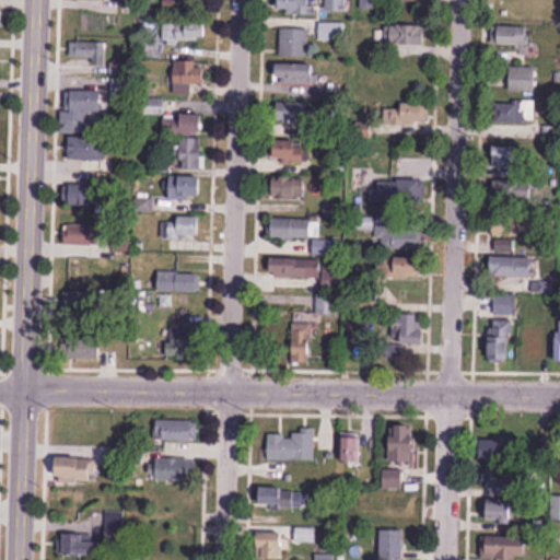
[(315,14),(314,0),(279,0),(279,14),(315,14)]
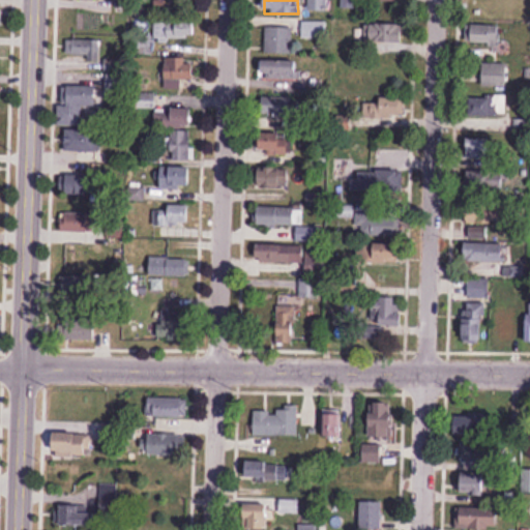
[(328,10),(327,0),(307,0),(307,10),(328,10)]
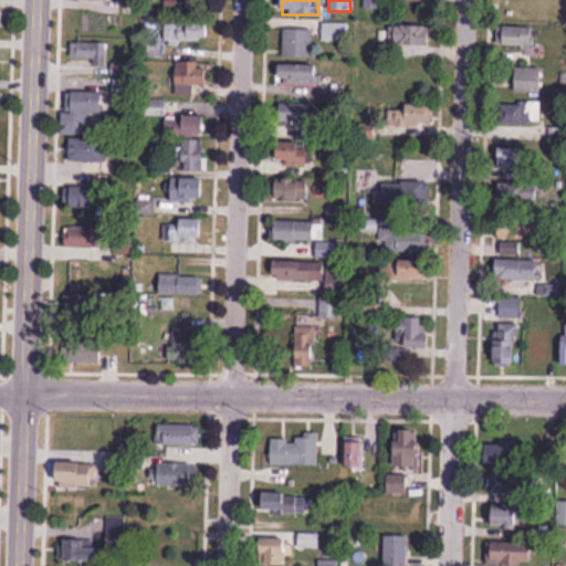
[(211,23),(165,23),(165,42),(211,42),(211,23)]
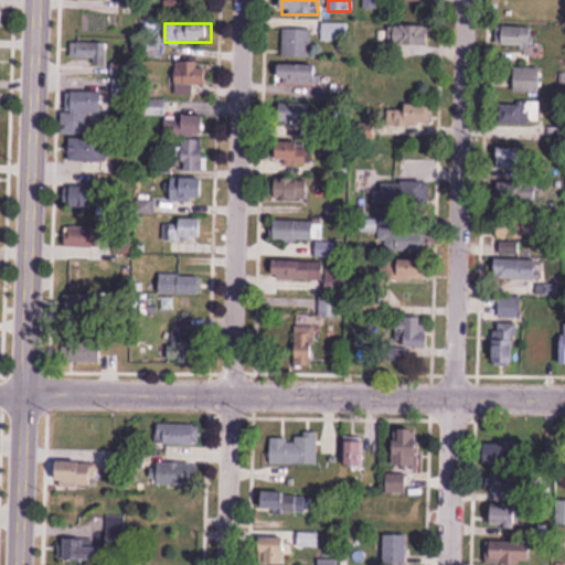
[(323,23),(323,40),(348,40),(348,23),(323,23)]
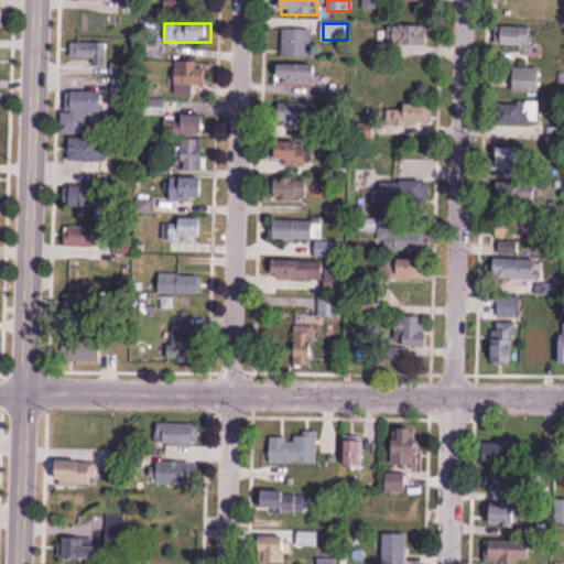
[(430,24),(388,24),(388,45),(430,45),(430,24)]
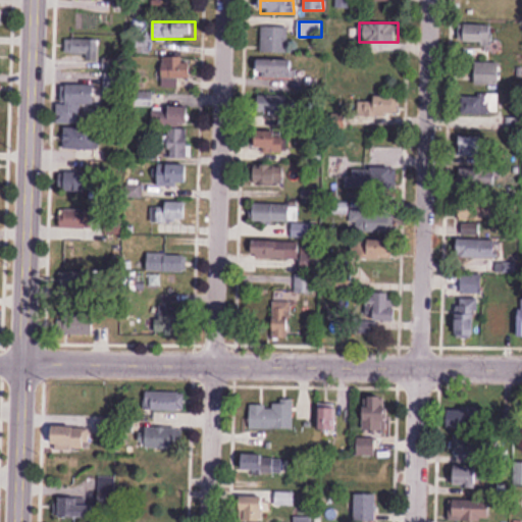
[(491,24),(462,24),(462,44),(491,44),(491,24)]
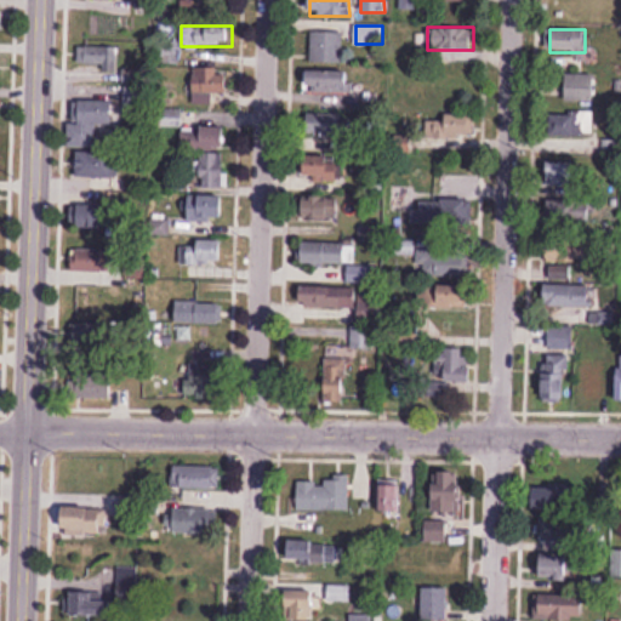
[(342,32),(311,32),(311,63),(342,63),(342,32)]
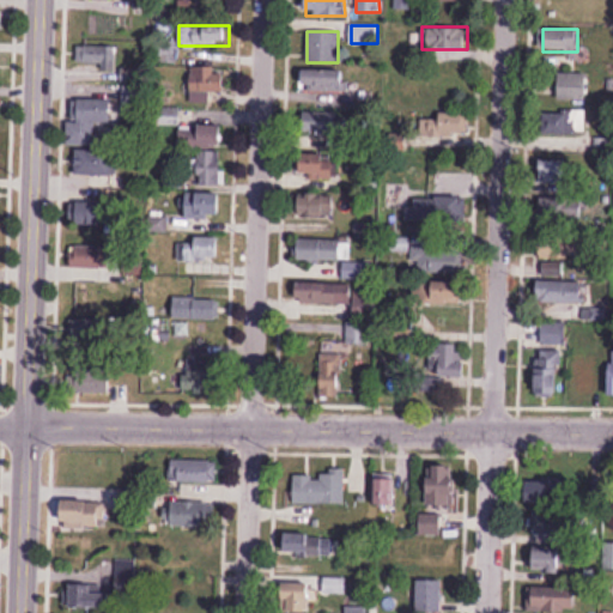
[(157,62),(176,62),(176,42),(157,42),(157,62)]
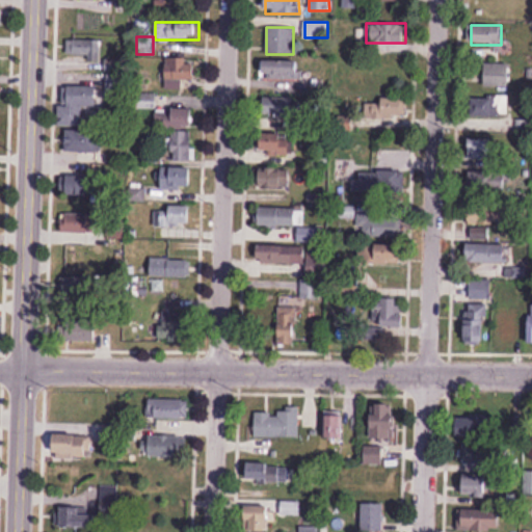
[(65,40),(65,56),(100,56),(100,40),(65,40)]
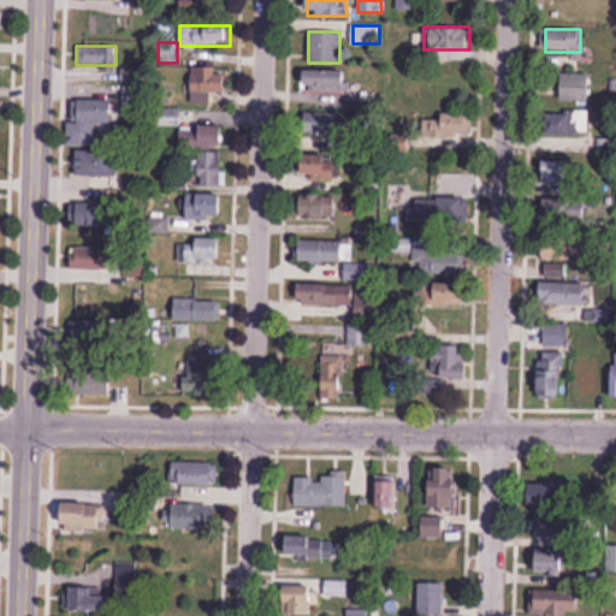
[(191,70),(191,104),(211,104),(211,93),(226,93),(226,70),(191,70)]
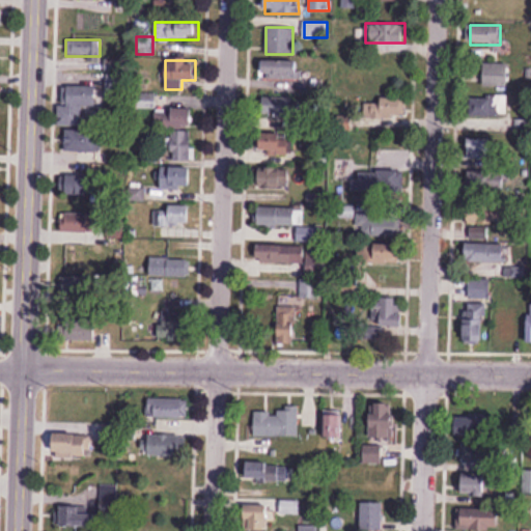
[(300,79),(300,61),(258,61),(258,79),(300,79)]
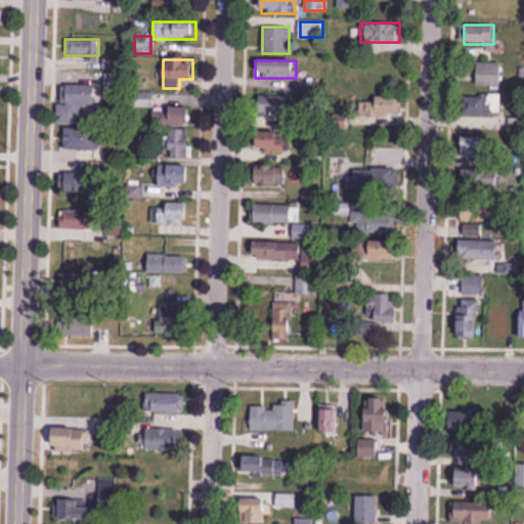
[(477,86),(503,86),(503,62),(477,62),(477,86)]
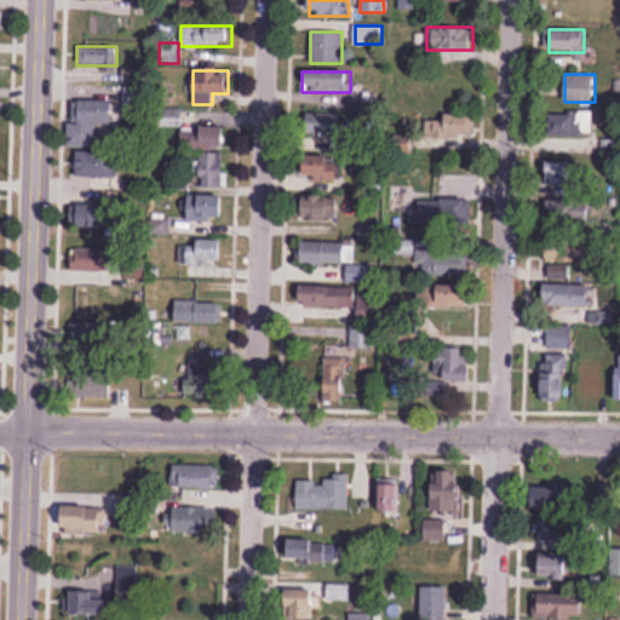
[(115,102),(70,101),(69,145),(96,145),(97,124),(115,124),(115,102)]
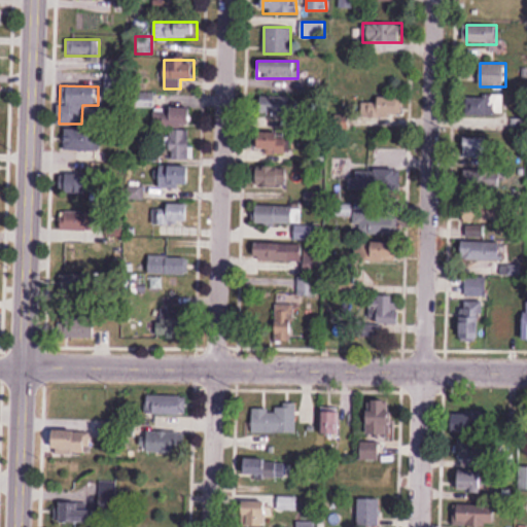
[(259,97),(259,112),(295,111),(295,96),(259,97)]
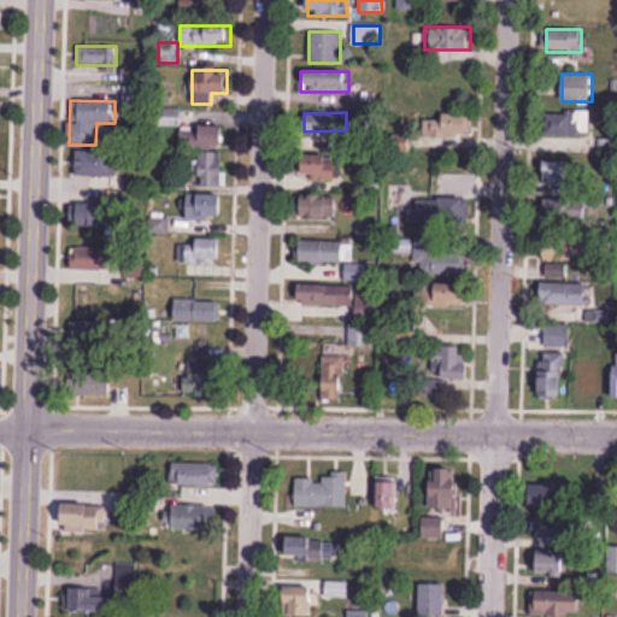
[(545,136),(581,136),(581,112),(545,112),(545,136)]
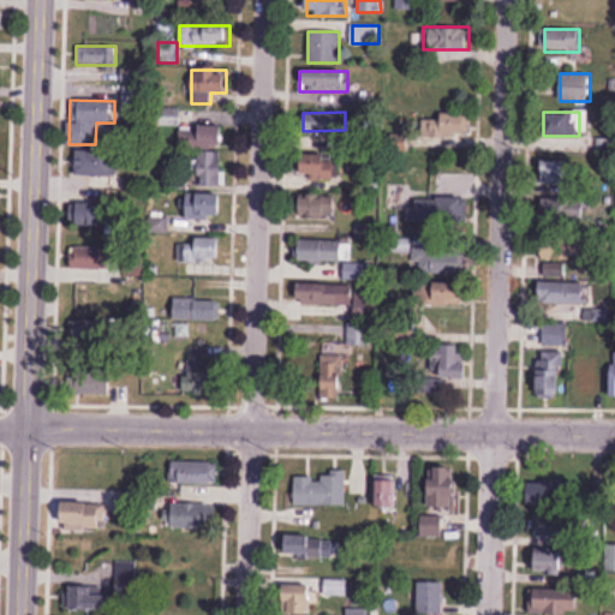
[(427,115),(427,135),(470,135),(470,115),(427,115)]
